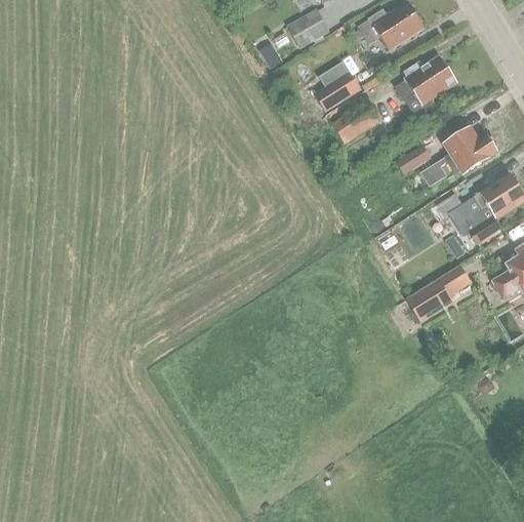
[(387,50),(422,28),(406,1),(385,14),(381,9),(367,18),(367,19),(357,27),(364,38),(374,31),(387,50)]
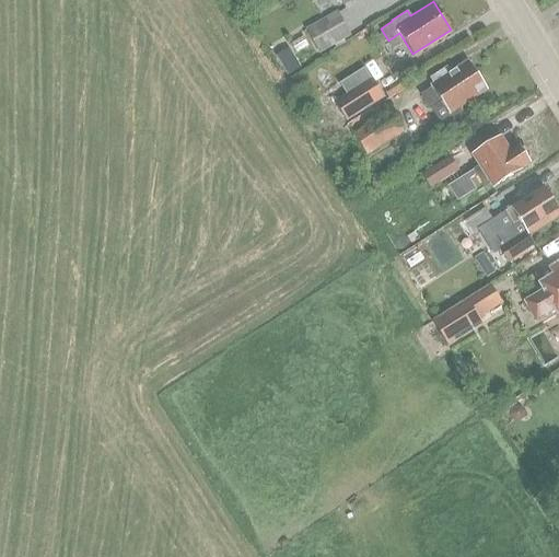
[(306,25),(321,49),(351,32),(337,8),(306,25)]
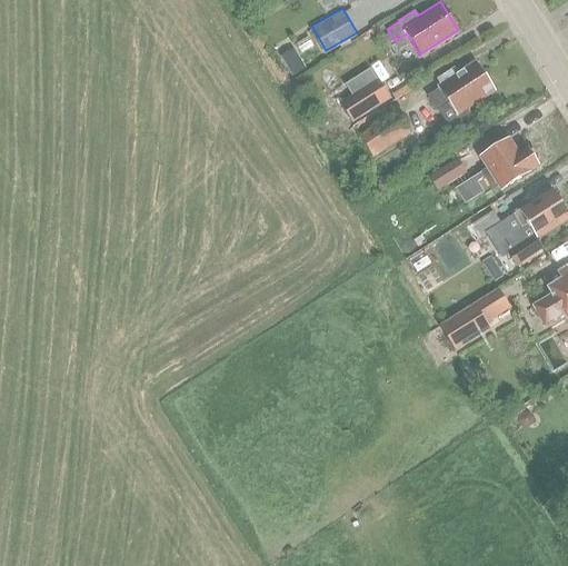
[(305,66),(292,47),(278,55),(290,75),(305,66)]
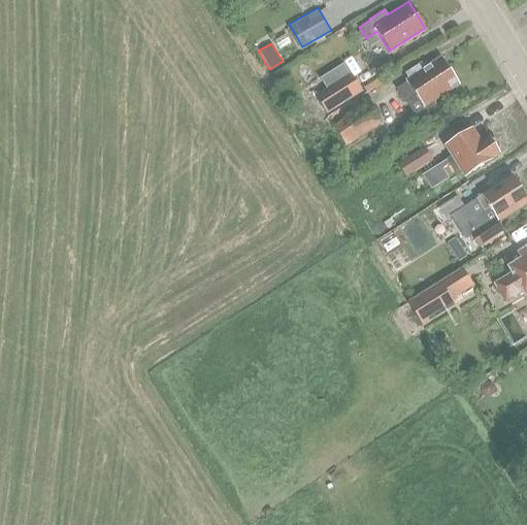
[(433,98),(457,81),(440,57),(423,68),(420,63),(406,72),(409,77),(406,79),(406,80),(395,87),(404,101),(405,101),(413,112),(429,115),(440,108),(433,98)]
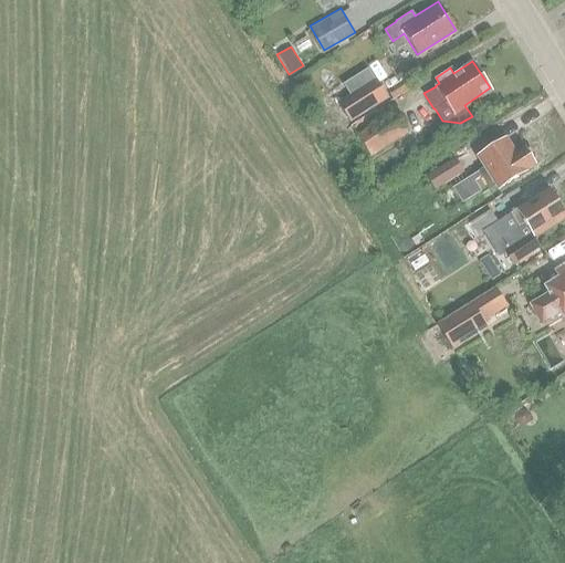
[(337,100),(349,120),(388,96),(376,76),(375,76),(367,65),(343,81),(349,93),(337,100)]
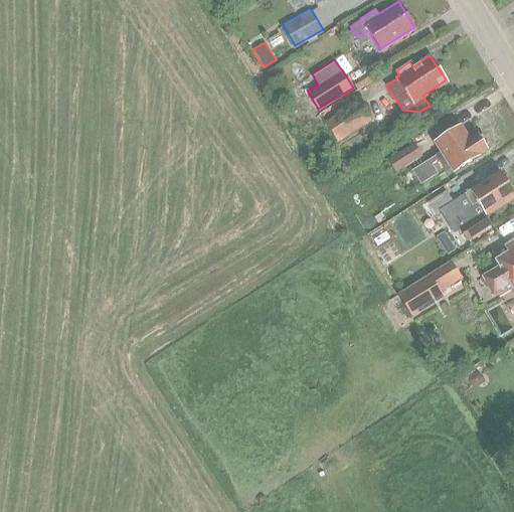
[(351,92),(318,113),(335,141),(369,120),(351,92)]
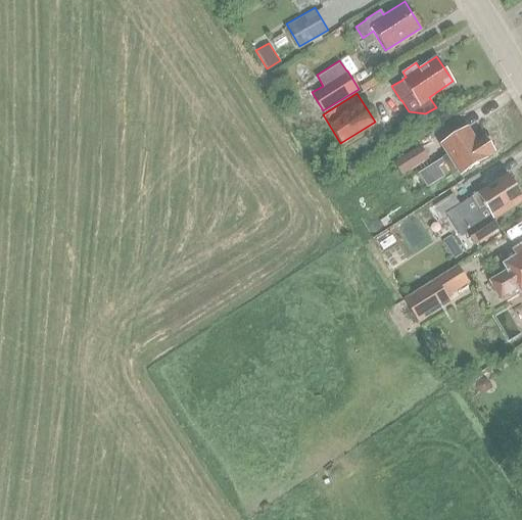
[(488,136),(486,138),(484,135),(476,140),(467,126),(440,142),(446,153),(418,172),(426,185),(443,175),(437,164),(444,160),(455,176),(486,155),(493,150),(491,147),(494,145),(488,136)]
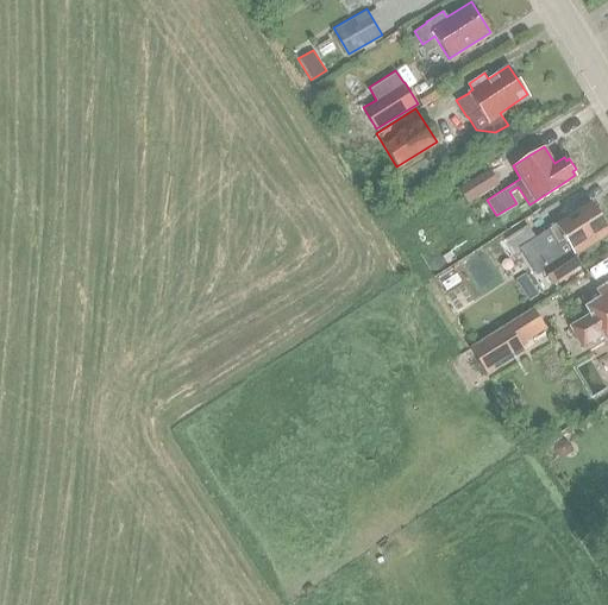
[(483,158),(461,172),(474,193),(496,180),(483,158)]
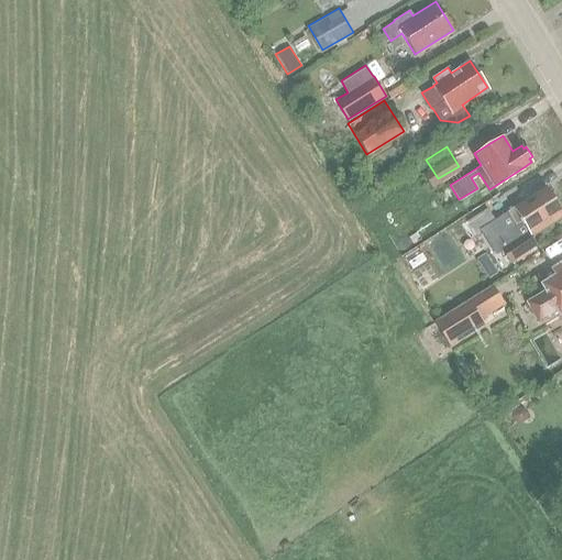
[(530,234),(561,213),(561,209),(547,185),(507,210),(515,223),(521,220),(528,231),(502,249),(509,261),(536,243),(530,234)]
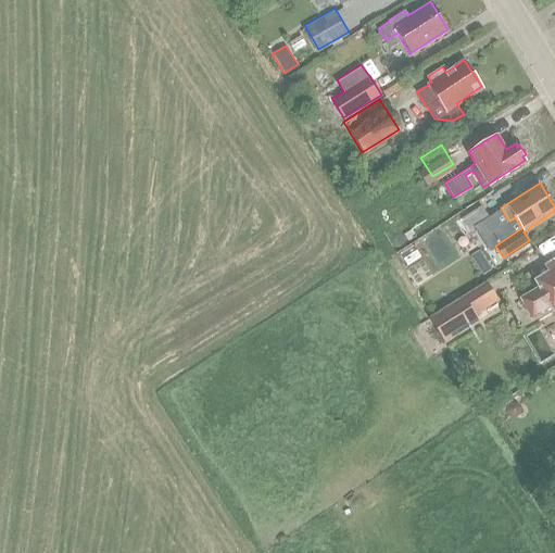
[(481,203),(462,216),(469,228),(490,216),(481,203)]
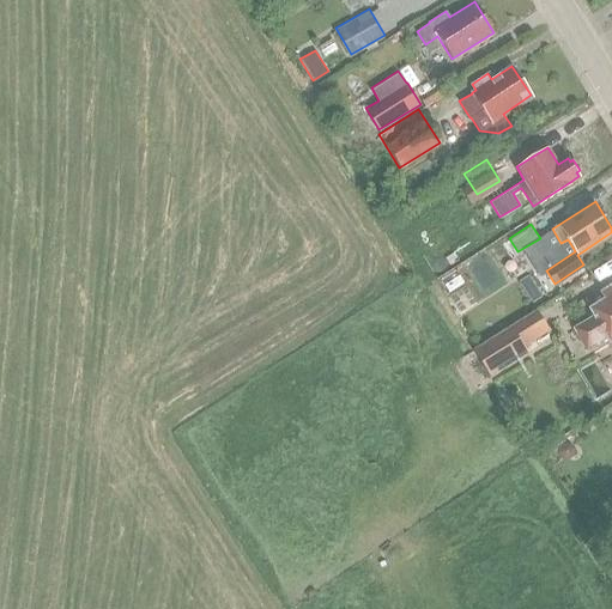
[(611,293),(589,308),(594,315),(574,327),(586,348),(606,335),(610,340),(611,339),(611,293)]
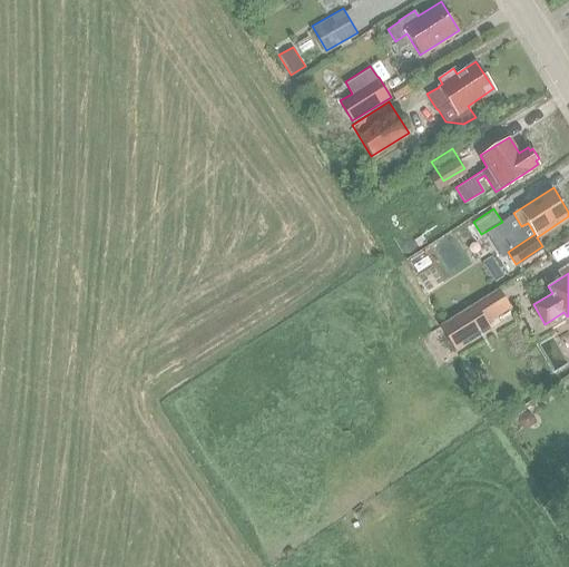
[(502,284),(443,322),(459,346),(494,325),(490,319),(514,303),(502,284)]
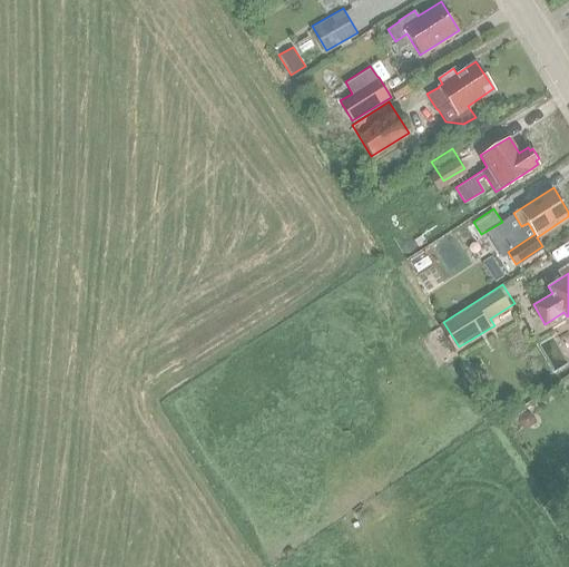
[(514,394),(506,401),(511,408),(519,401),(514,394)]
